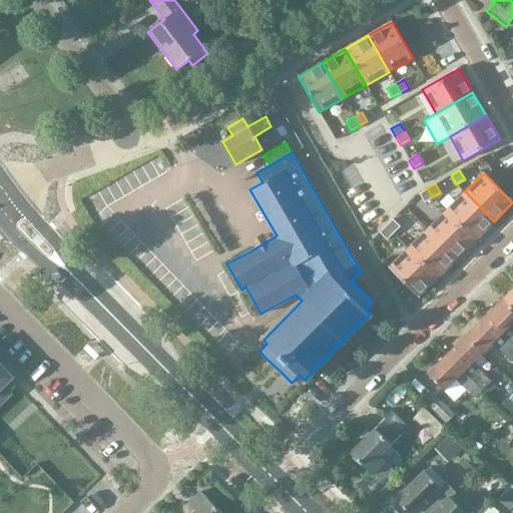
[(427,188),(419,193),(425,202),(433,197),(427,188)]
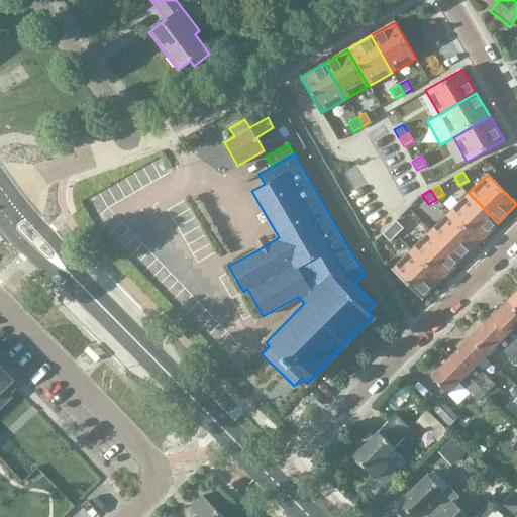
[(469,193),(449,212),(479,242),(498,223),(469,193)]
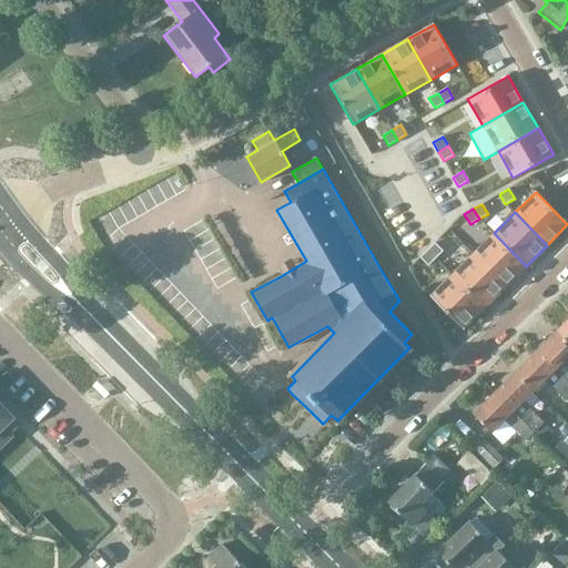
[(474,253),(473,254),(505,287),(507,286),(526,266),(494,233),(474,253)]
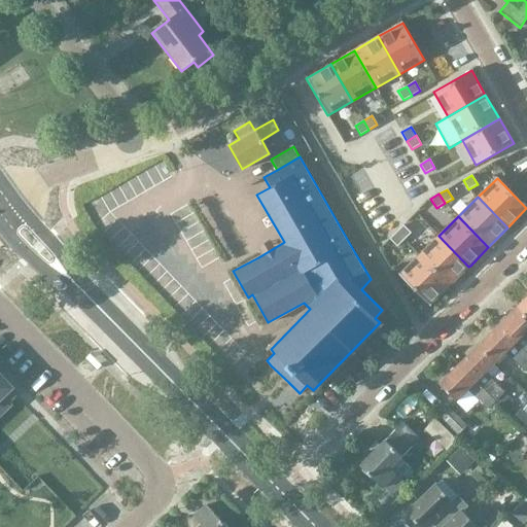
[(403,225),(396,232),(403,240),(411,233),(403,225)]
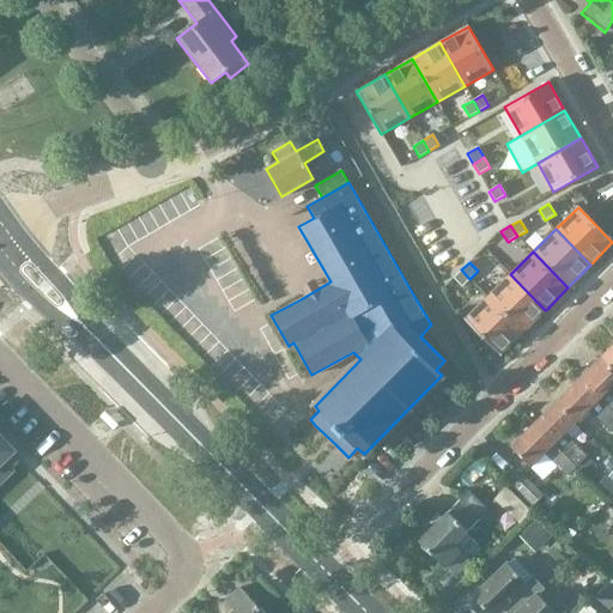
[(461,269),(453,278),(462,286),(469,279),(461,269)]
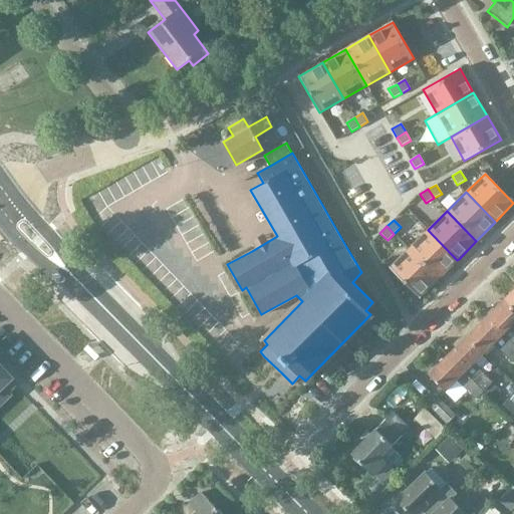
[(428,230),(409,249),(438,279),(457,260),(428,230)]
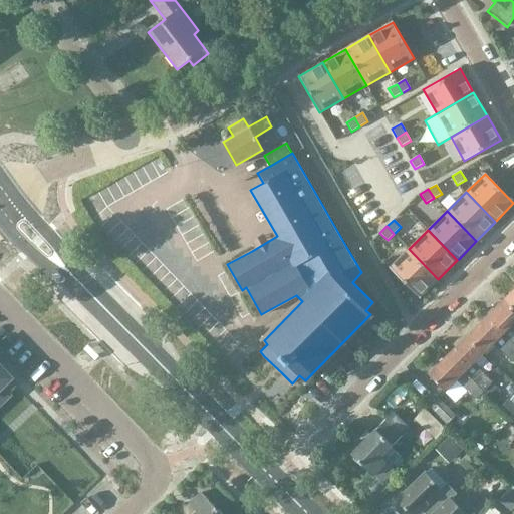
[(409,249),(390,268),(419,298),(438,279),(409,249)]
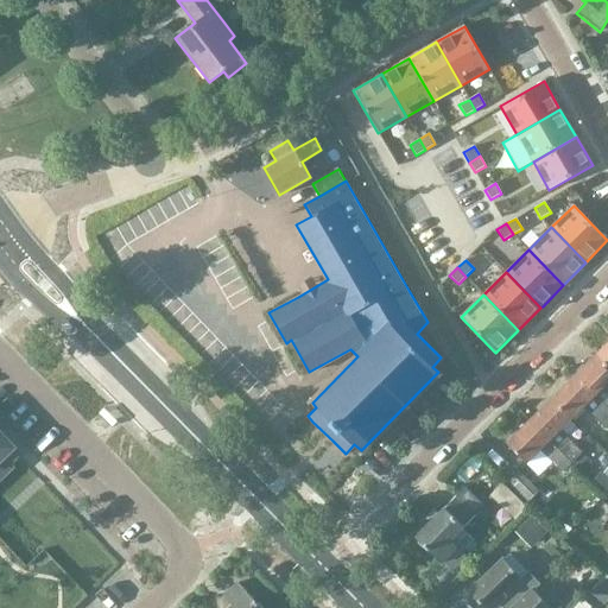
[(607,365),(599,355),(576,378),(607,410),(607,365)]
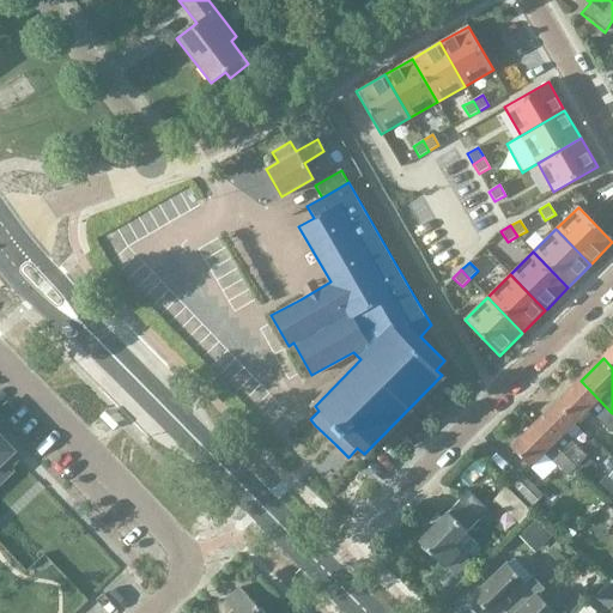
[(612,413),(581,381),(558,404),(577,424),(589,412),(610,432),(612,429),(612,413)]
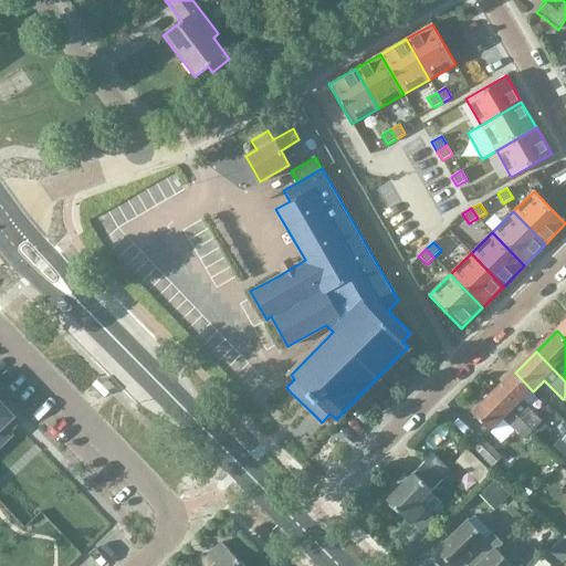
[(495,392),(532,430),(538,437),(547,428),(522,401),(533,391),(515,373),(495,392)]
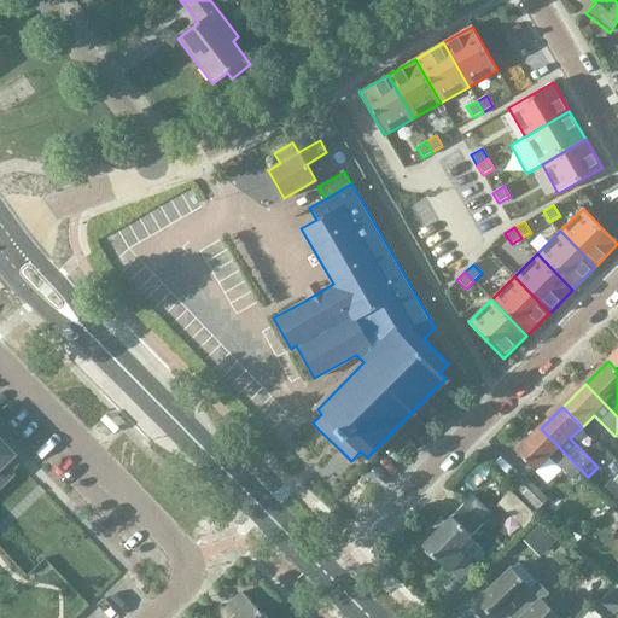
[(581,470),(541,429),(517,452),(536,472),(549,459),(559,468),(560,467),(571,478),(581,470)]
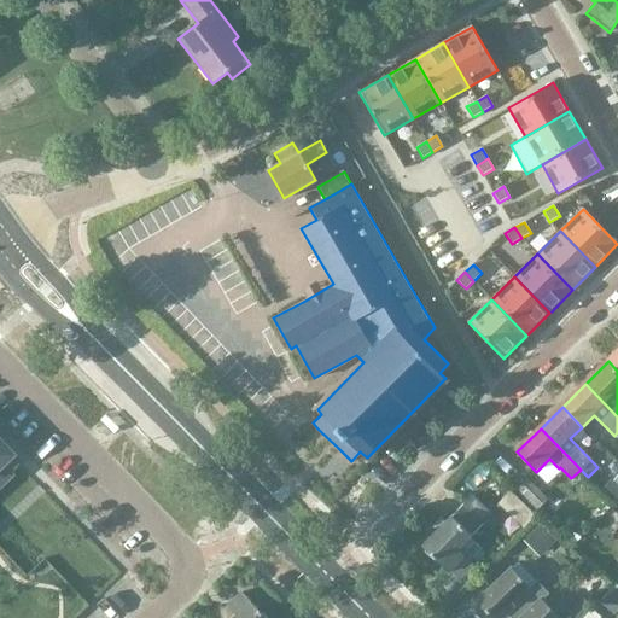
[(547,499),(526,478),(517,488),(537,508),(547,499)]
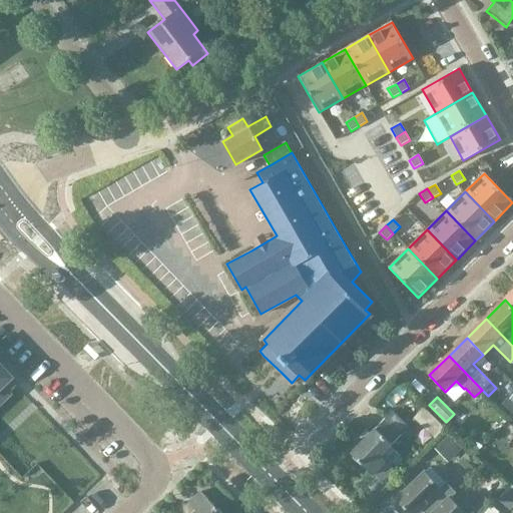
[(410,406),(401,418),(425,436),(434,424),(410,406)]
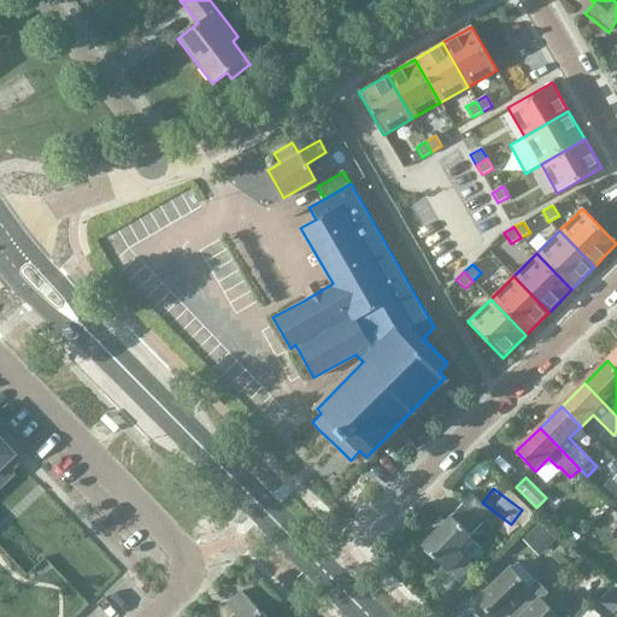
[(440,527),(422,546),(425,550),(424,551),(435,562),(436,560),(447,571),(448,570),(459,581),(474,565),(468,559),(464,556),(476,544),(469,536),(491,515),(470,495),(445,522),(441,517),(441,516),(433,524),(433,526),(435,523),(440,527)]
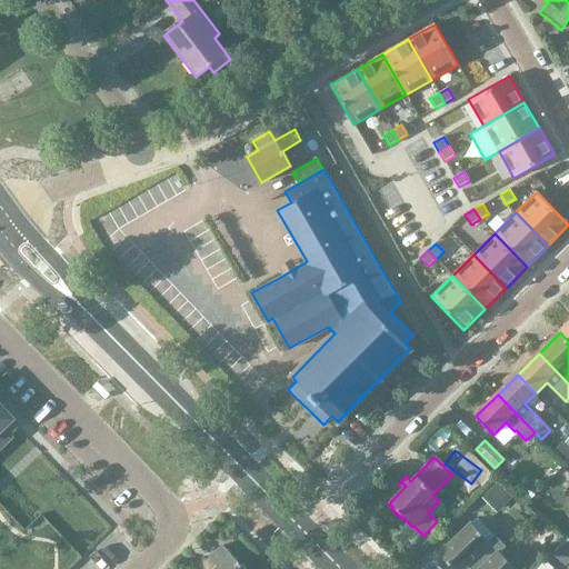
[(498,483),(482,499),(497,512),(511,498),(498,483)]
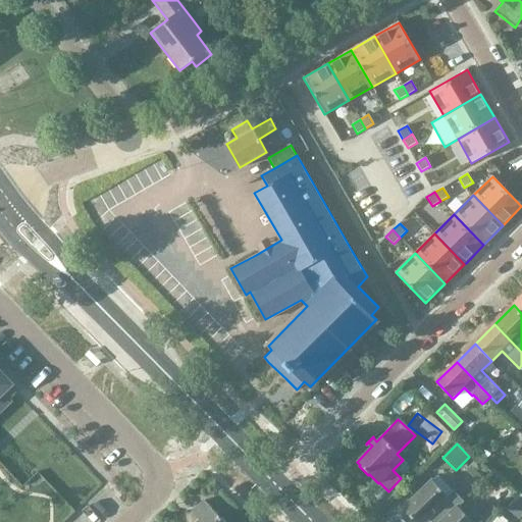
[(422,521),(426,518),(429,521),(439,521),(457,506),(456,506),(461,501),(452,491),(447,496),(430,479),(424,486),(402,508),(404,510),(401,513),(401,517),(406,521),(422,521)]
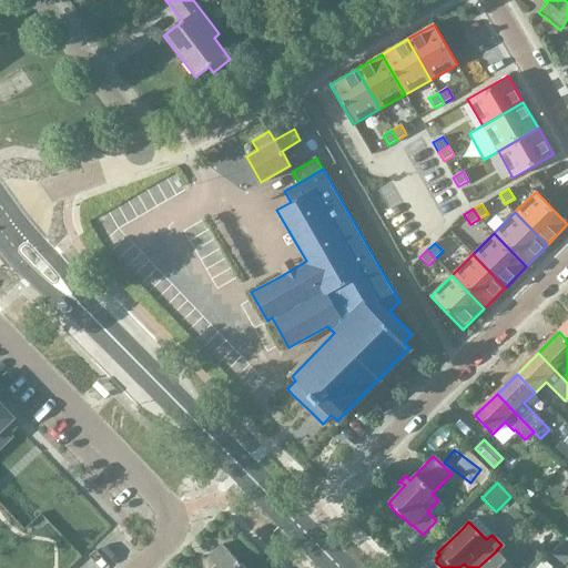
[(52,539),(22,566),(23,567),(51,567),(67,555),(52,539)]
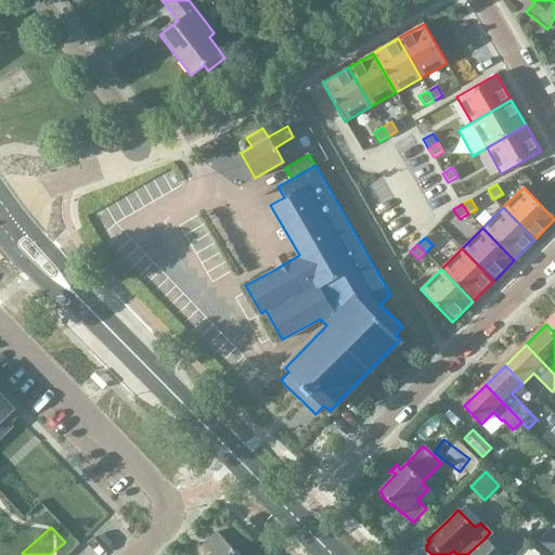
[(549,549),(554,541),(554,530),(550,527),(539,540),(549,549)]
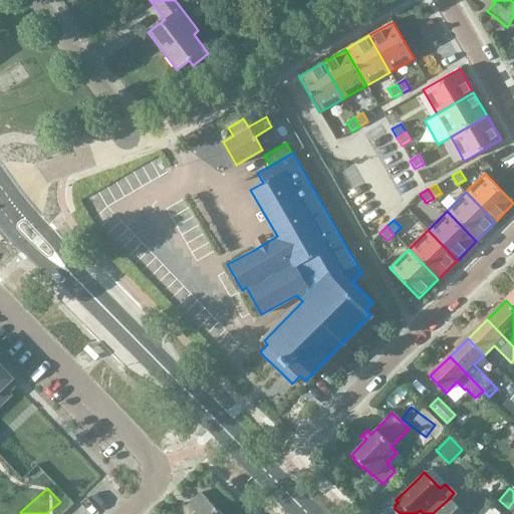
[(222,513),(200,491),(188,503),(196,511),(192,513),(222,513)]
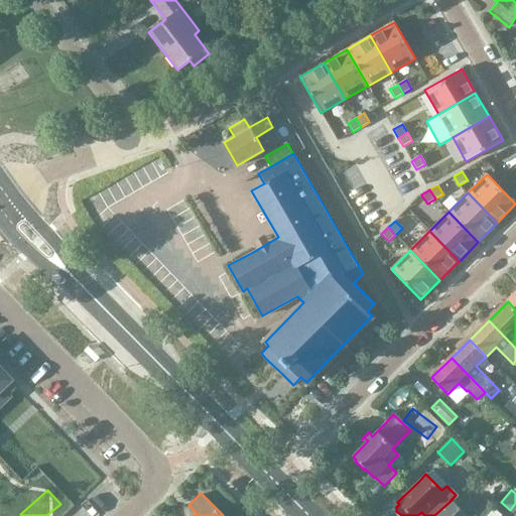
[(0,515),(19,515),(0,497),(0,515)]
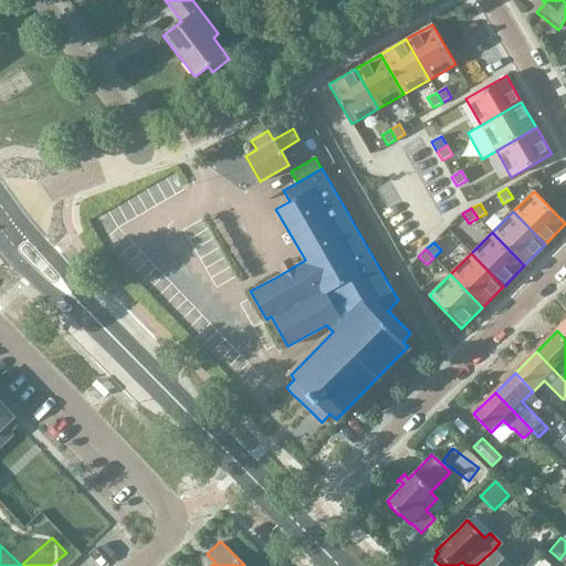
[(495,548),(477,565),(532,565),(541,556),(530,546),(521,555),(514,547),(503,557),(495,548)]
